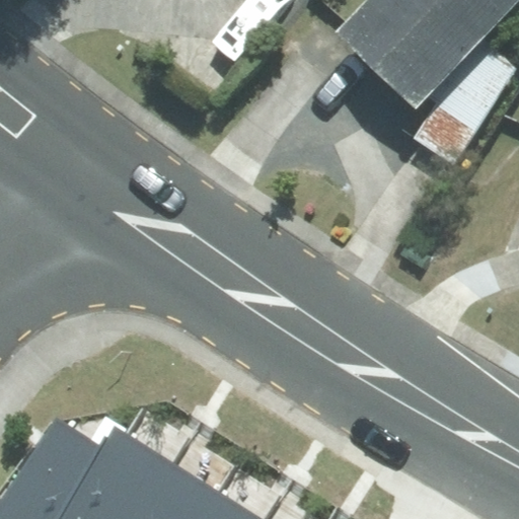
[(518,0),(395,0),(356,43),(431,113),(449,93),(495,46),(518,18),(518,0)]
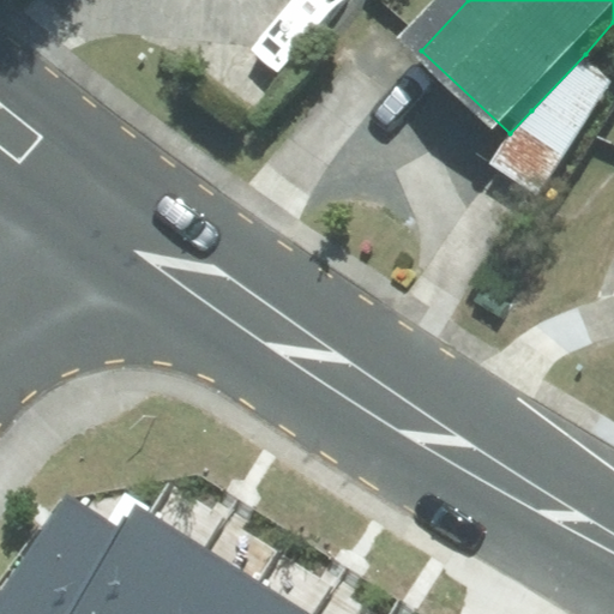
[(613,89),(613,80),(585,54),(531,110),(497,169),(546,202),(613,89)]
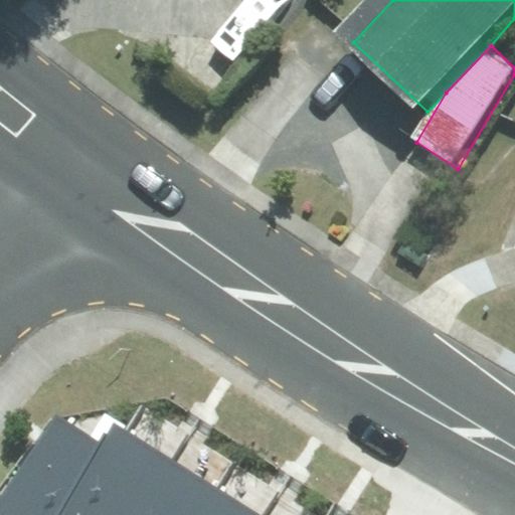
[(0,498),(0,514),(57,514),(104,444),(62,417),(55,412),(38,440),(0,498)]
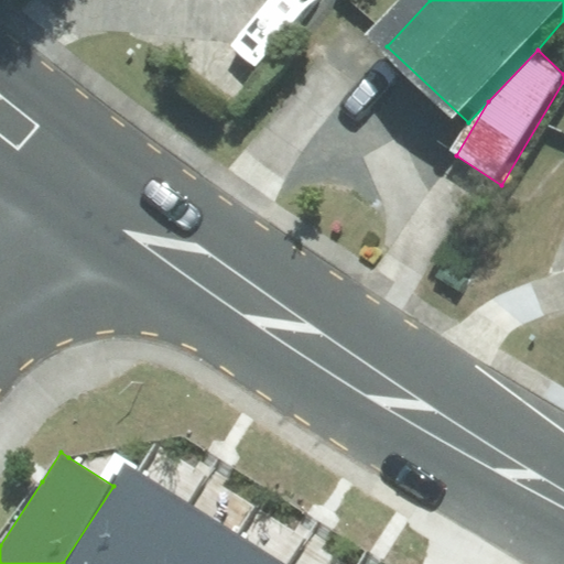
[(123,464),(114,486),(63,563),(149,563),(187,502),(123,464)]
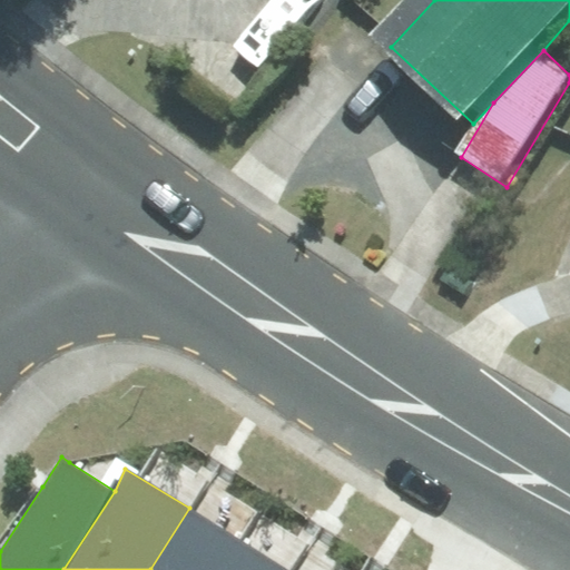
[(218,569),(239,538),(189,508),(150,569),(218,569)]
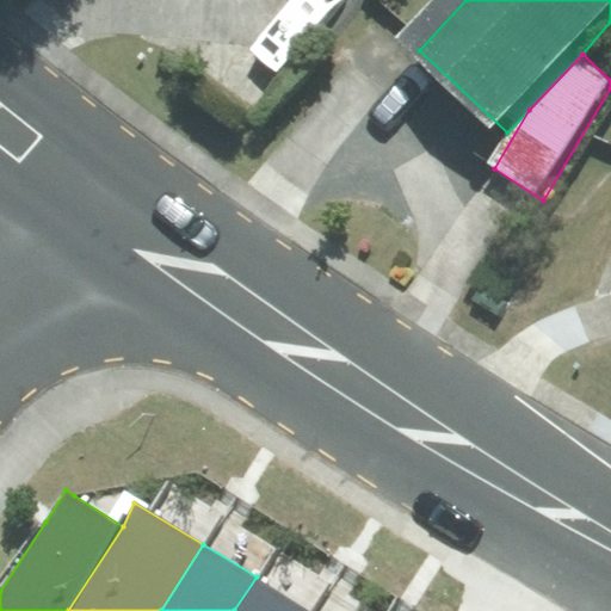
[(310,610),(312,610),(257,576),(234,610),(310,610)]
